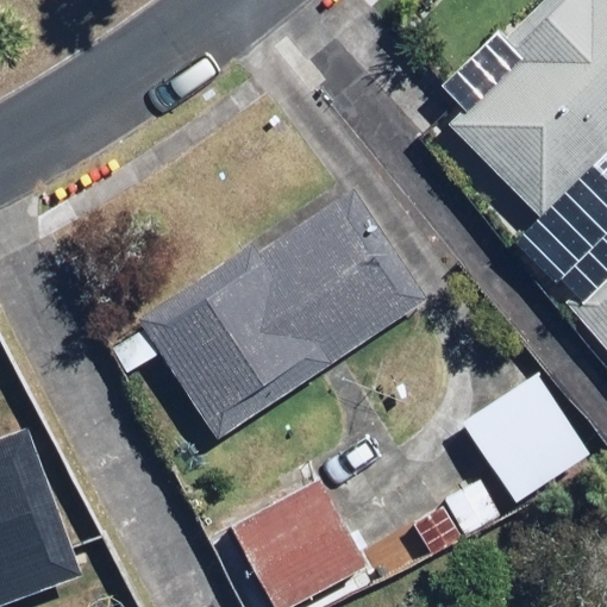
[(606,0),(552,0),(464,83),(481,101),(451,130),(539,223),(606,160),(606,161),(606,0)]
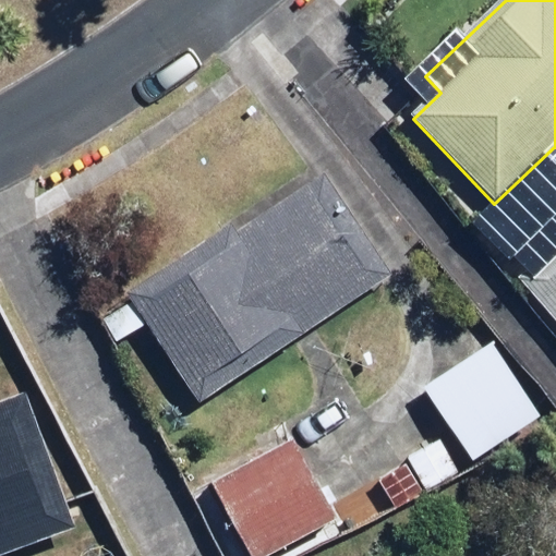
[(317,164),(306,171),(122,298),(186,394),(250,350),(258,362),(391,270),(317,164)]
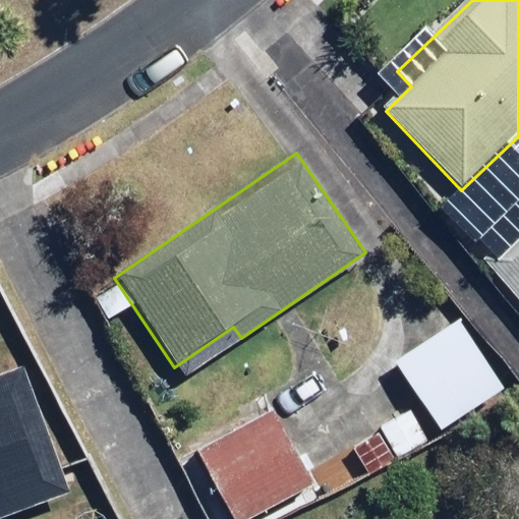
[(518,223),(481,257),(518,298),(518,223)]
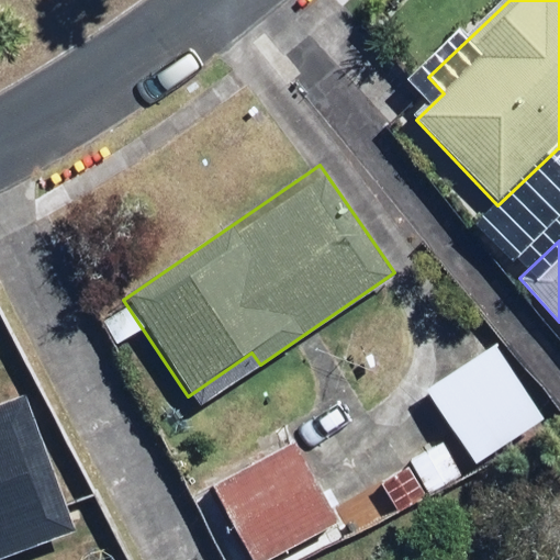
[(546,417),(495,344),(426,391),(477,465),(546,417)]
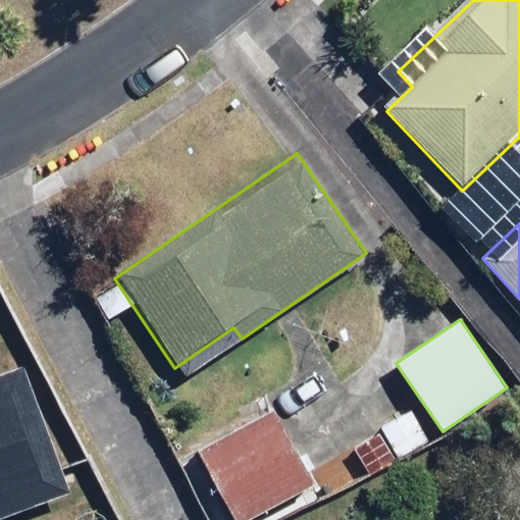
[(3,519),(74,494),(27,365),(0,374),(0,519),(3,519)]
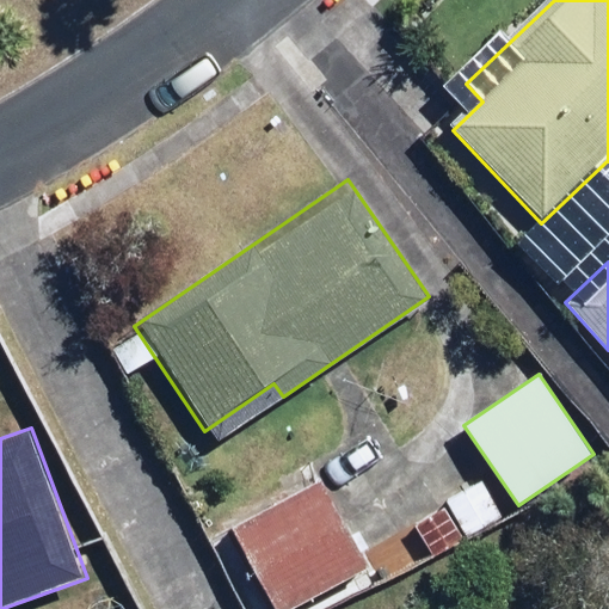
[(307,608),(374,571),(319,477),(233,526),(281,608),(307,608)]
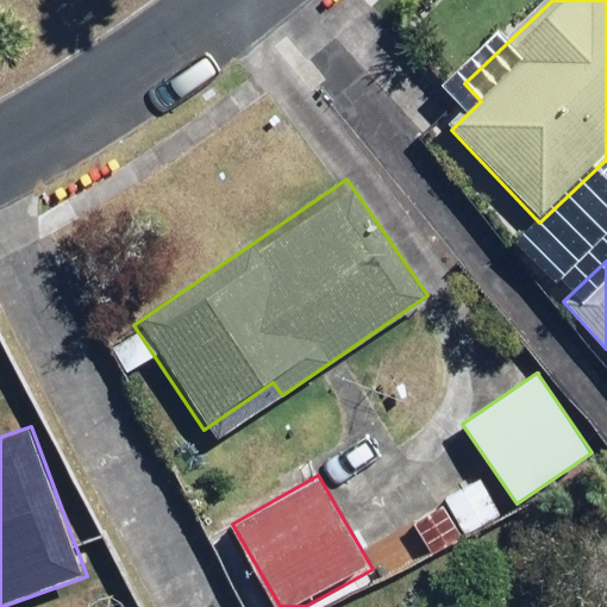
All buildings are outlined.
